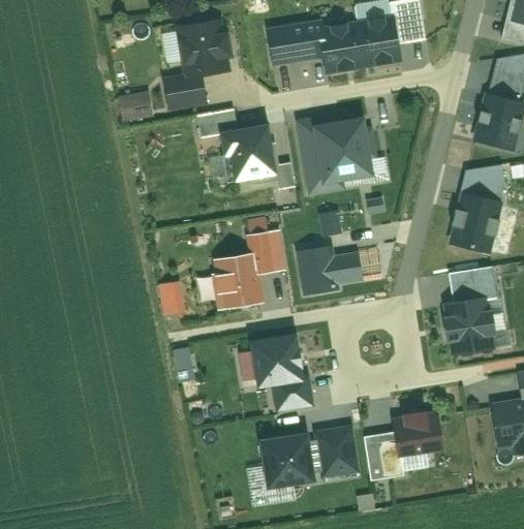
[(396,0),(388,1),(389,13),(395,13),(399,42),(425,38),(418,0),(396,0)]
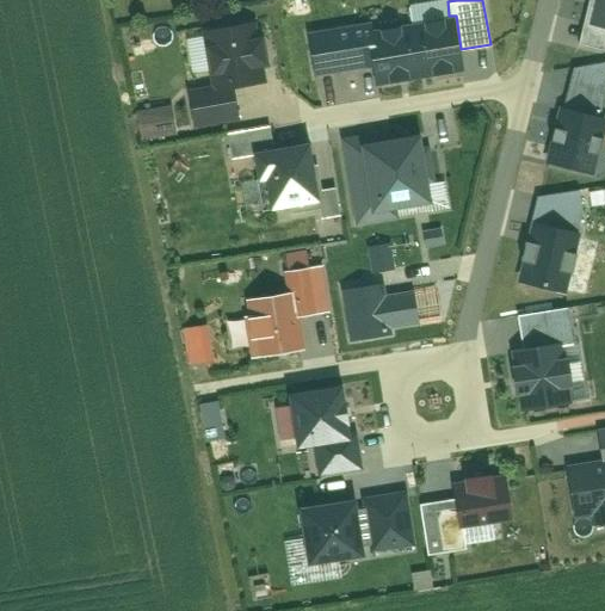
[(604,26),(587,23),(592,0),(586,0),(576,43),(604,50),(604,26)]
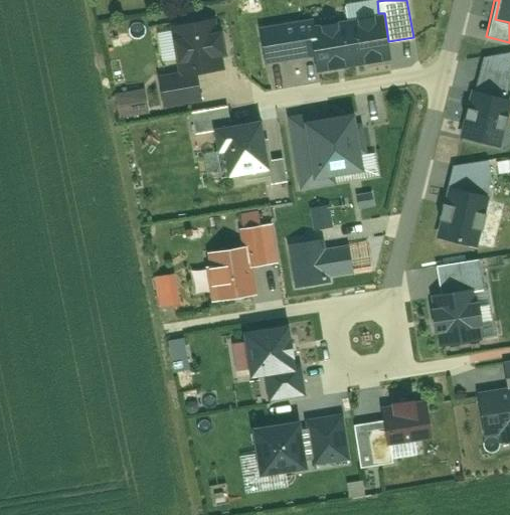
[(509,0),(499,0),(495,19),(509,22),(509,0)]
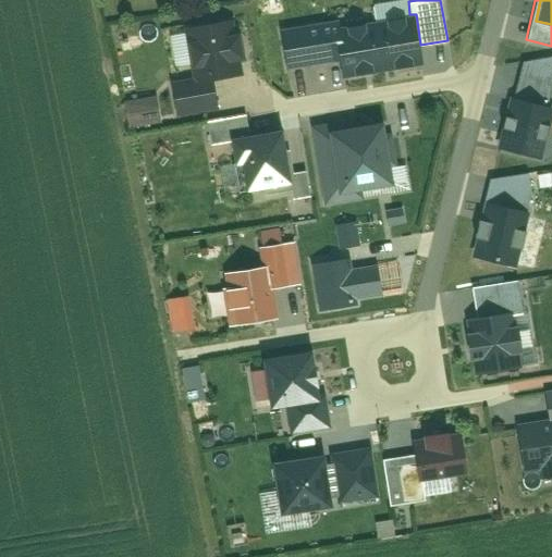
[(409,14),(340,27),(332,28),(339,60),(342,77),(424,64),(420,45),(416,14),(409,14)]
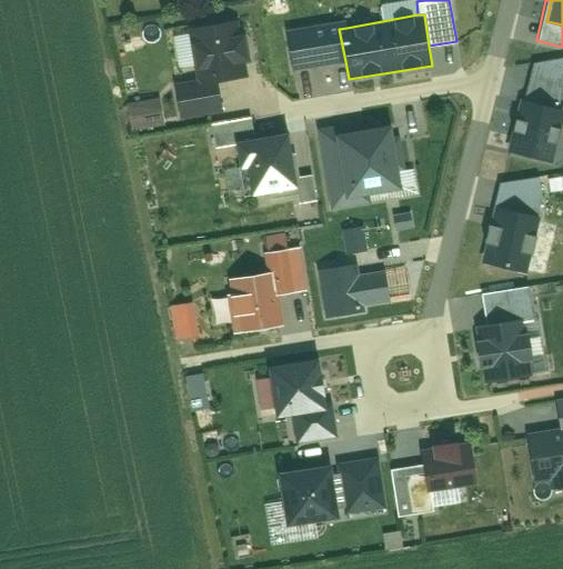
[(239,18),(188,28),(197,79),(197,85),(219,81),(248,77),(239,18)]
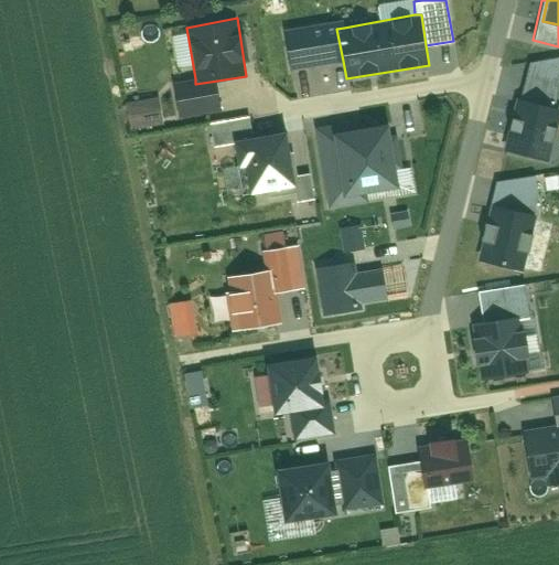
[(342,20),(283,29),(289,70),(343,61),(336,29),(344,28),(342,20)]
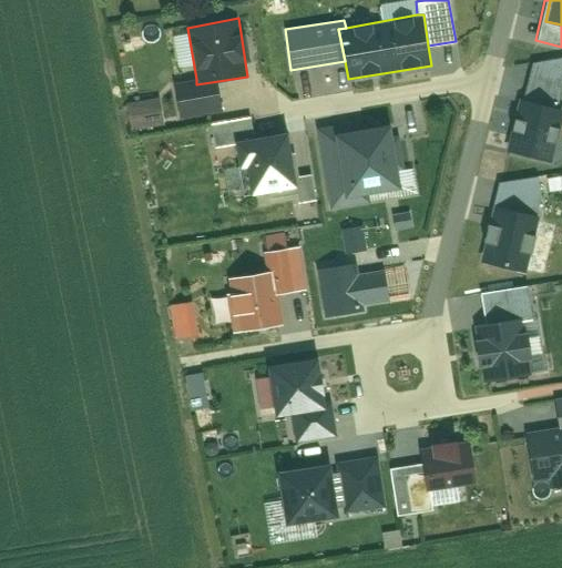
[(196,79),(174,83),(179,120),(221,111),(218,81),(196,84),(196,79)]
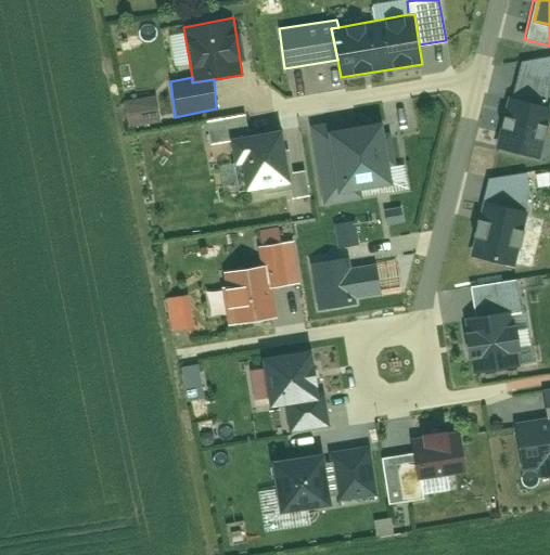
[(155,94),(124,99),(128,129),(160,124),(155,94)]
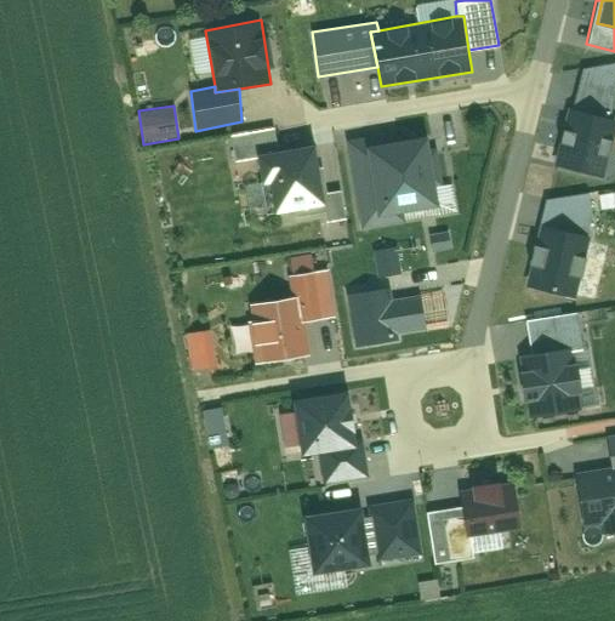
[(610,124),(565,112),(551,166),(597,178),(610,124)]
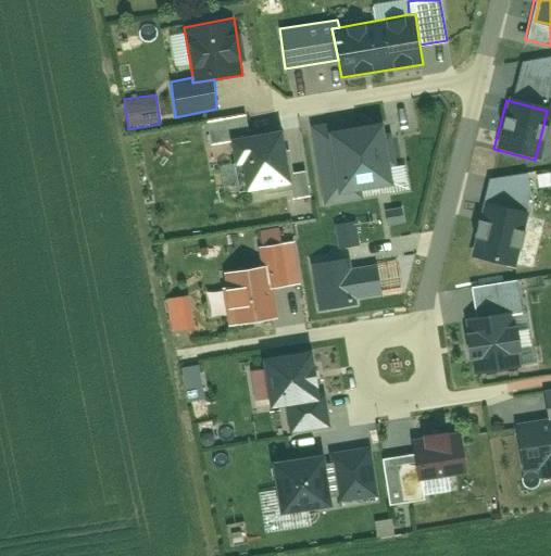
[(248,113),(205,119),(209,143),(232,139),(251,136),(248,113)]
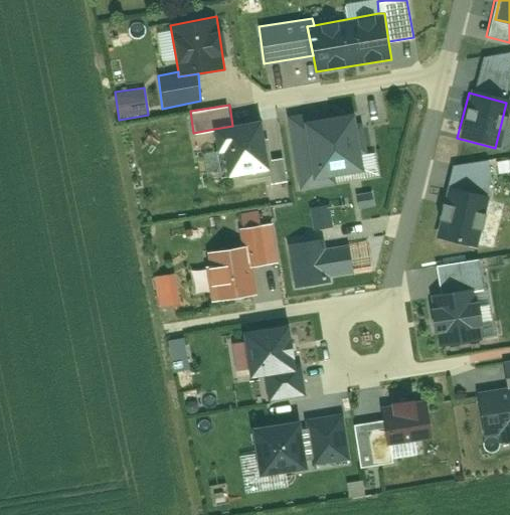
[(334,184),(333,176),(313,179),(304,121),(324,118),(322,110),(287,115),(300,189),(334,184)]
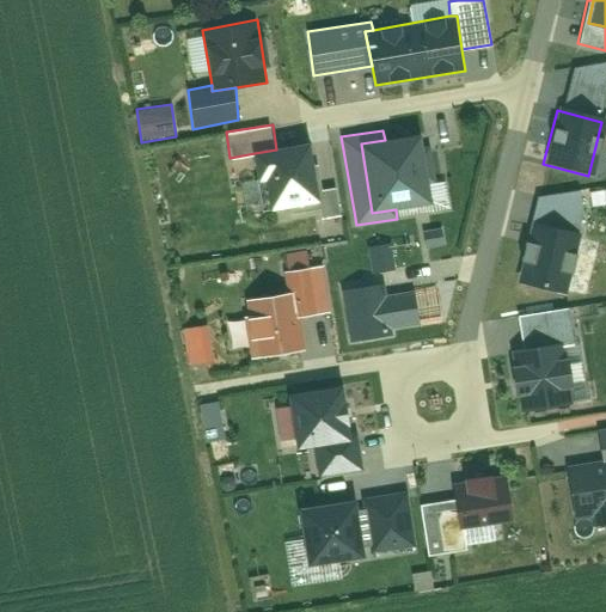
[(385,140),(361,144),(372,213),(396,209),(433,203),(422,134),(385,140)]
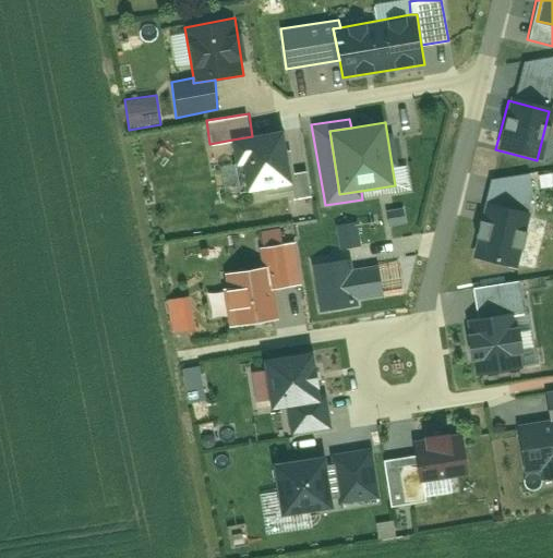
[(252,136),(232,140),(240,193),(292,185),(289,172),(283,131),(252,136)]
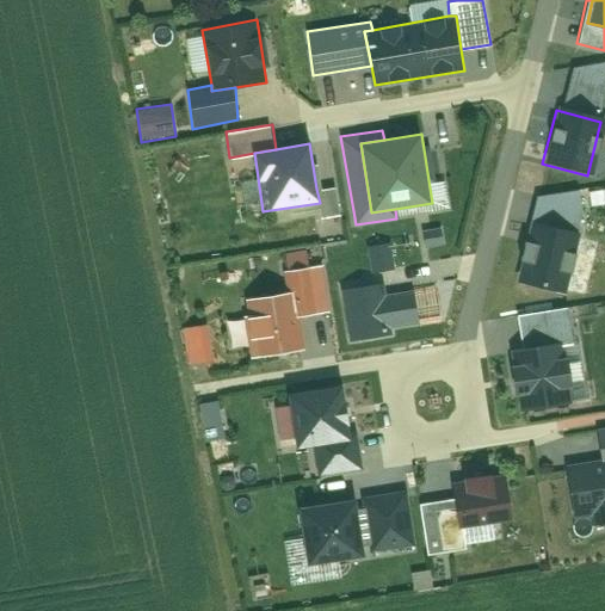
[(334,186),(316,189),(320,203),(321,216),(339,214),(334,186)]
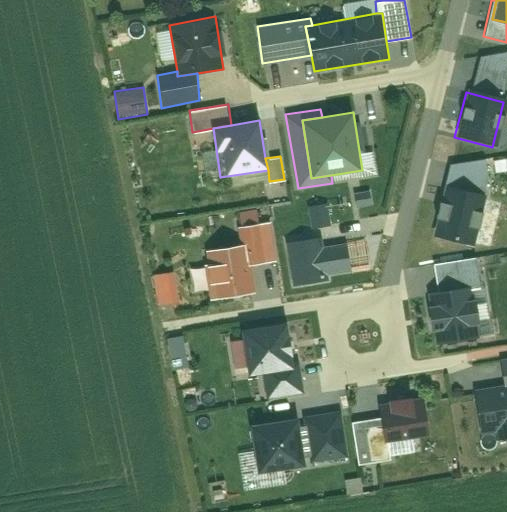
[(485,195),(445,185),(431,236),(473,248),(485,195)]
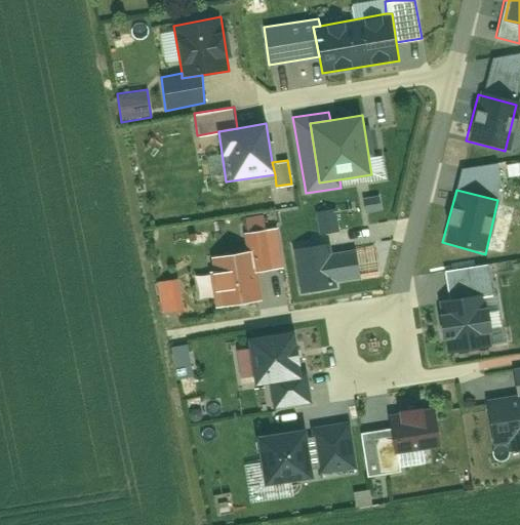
[(378,196),(363,198),(364,212),(381,209),(378,196)]
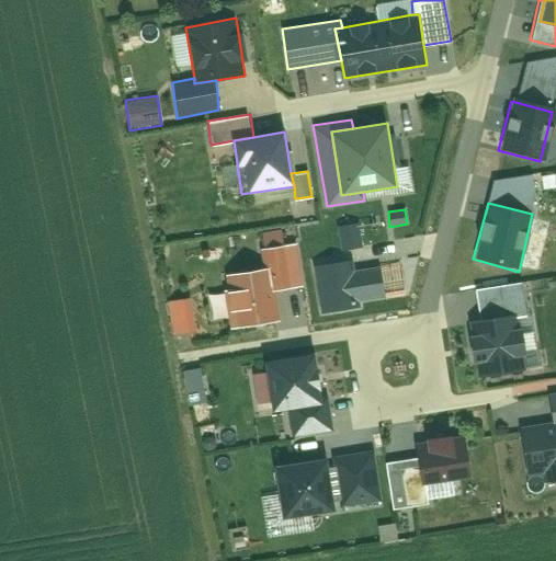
[(352,224),(330,226),(333,250),(354,248),(352,224)]
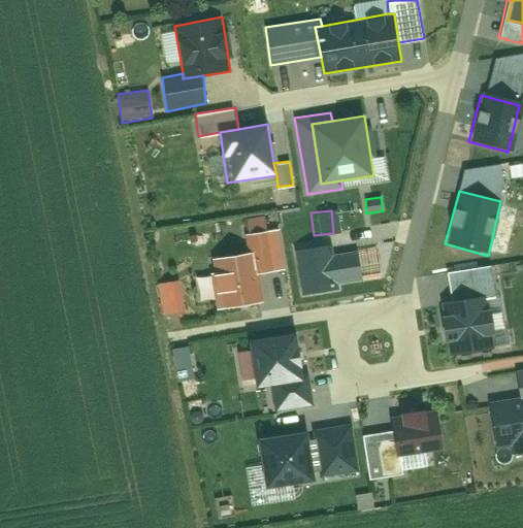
[(243,234),(247,254),(253,253),(257,273),(286,269),(280,228),(243,234)]
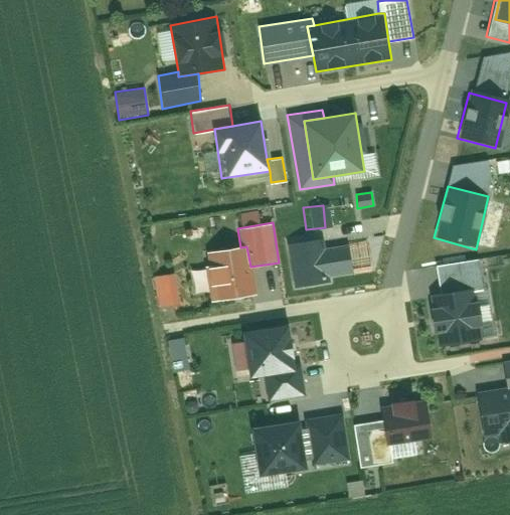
[(323,238),(288,243),(293,289),(330,284),(329,277),(353,274),(348,243),(324,247),(323,238)]
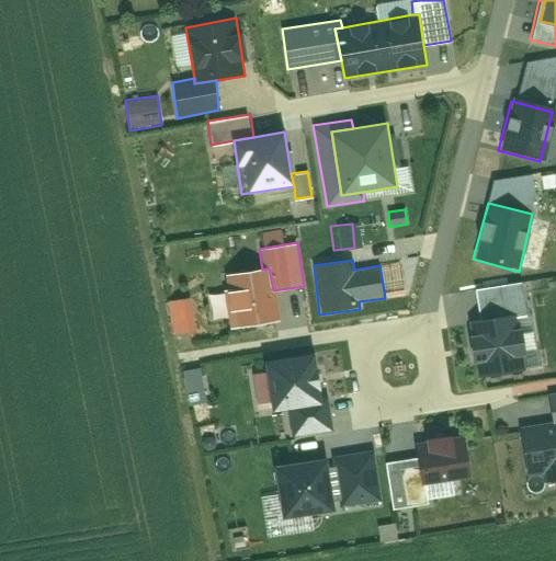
[(262,270),(224,275),(230,329),(280,321),(273,290),(269,268),(262,270)]
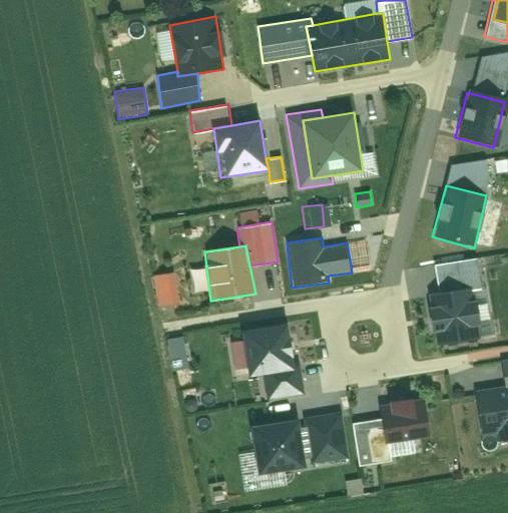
[(171,286),(154,288),(159,317),(177,315),(171,286)]
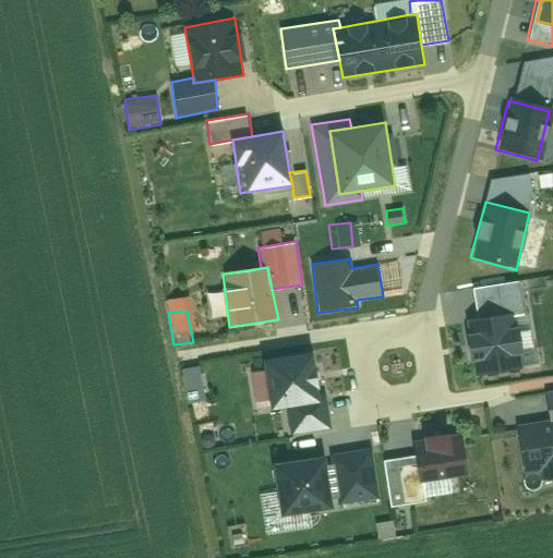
[(511,315),(467,320),(475,375),(520,368),(511,315)]
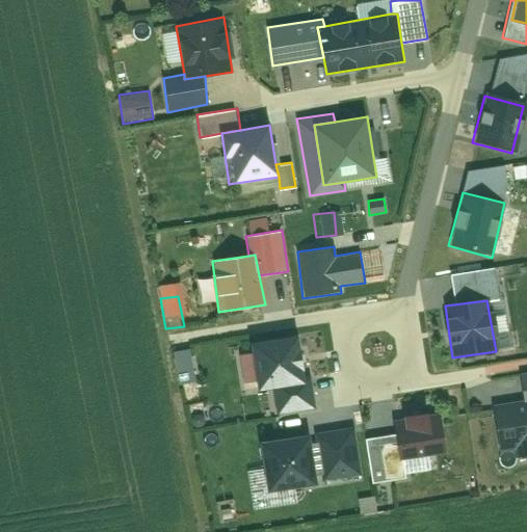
[(299,335),(252,343),(258,393),(306,383),(299,335)]
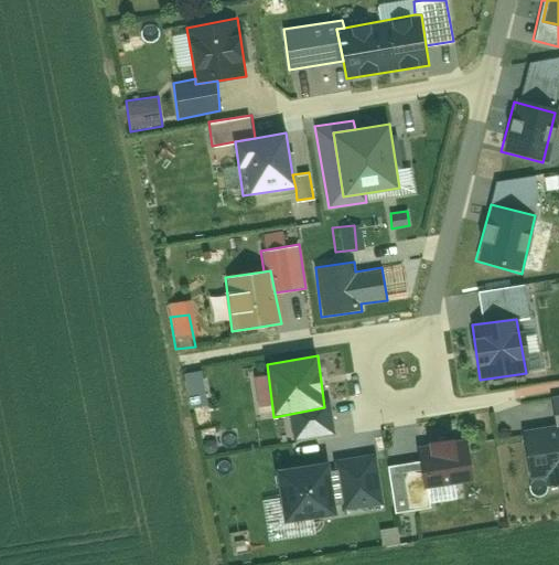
[(197,406),(195,372),(178,373),(180,407),(197,406)]
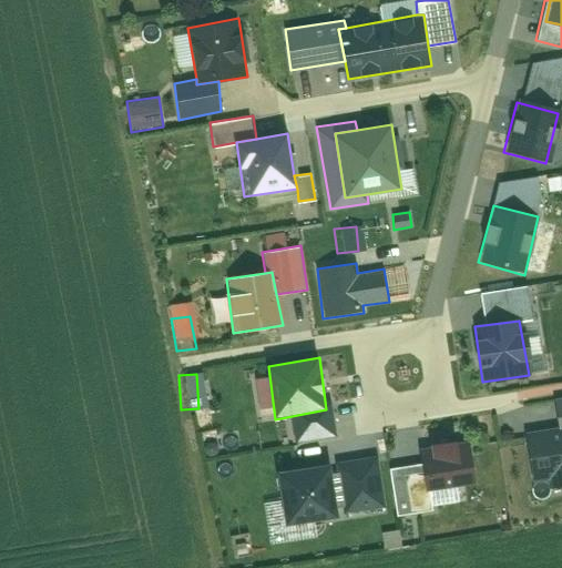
[(561,425),(524,432),(533,483),(547,480),(549,489),(561,486),(561,425)]
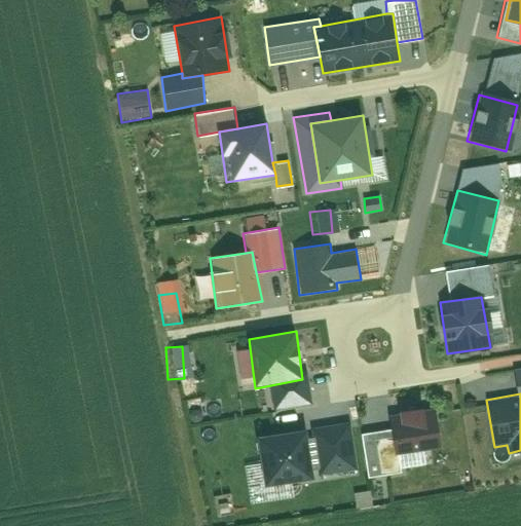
[(434,410),(389,416),(396,456),(441,450),(434,410)]
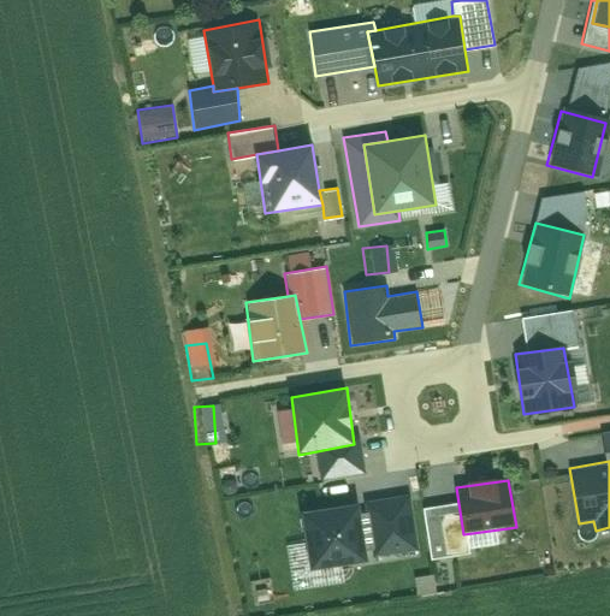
[(408,495),(362,502),(372,560),(415,550),(408,495)]
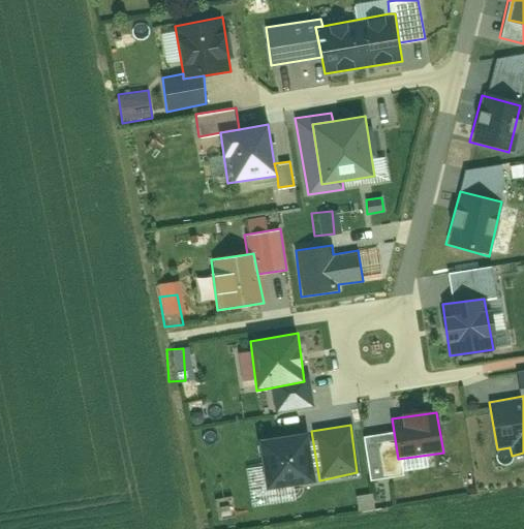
[(308,432),(258,439),(266,490),(315,481),(308,432)]
